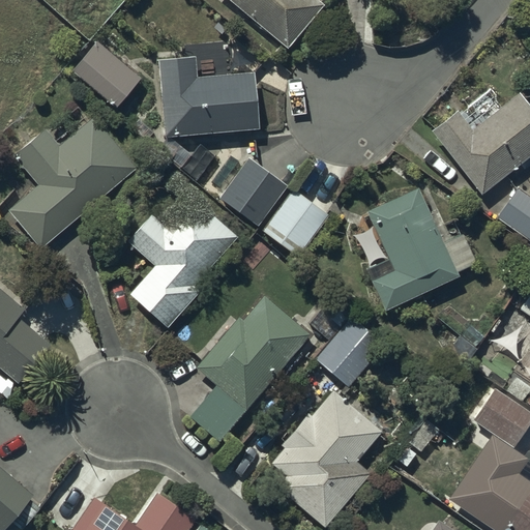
[(229,0),(287,48),(323,4),(319,1),(319,0),(229,0)]
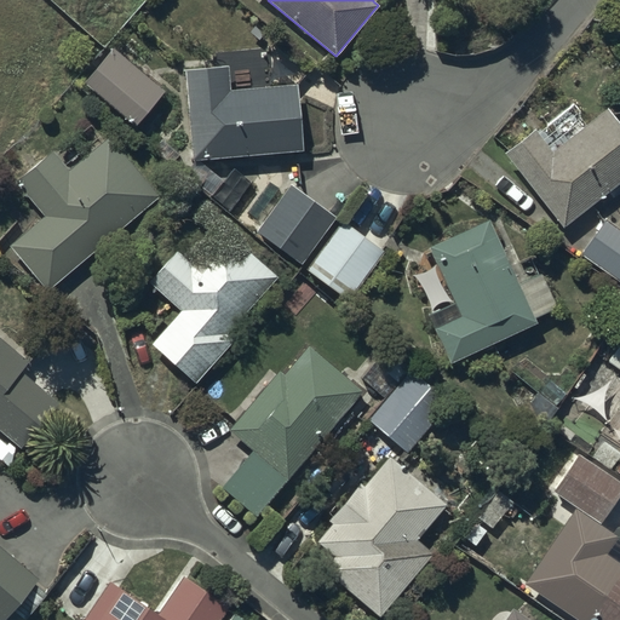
[(112,47),(82,81),(136,125),(165,91),(112,47)]
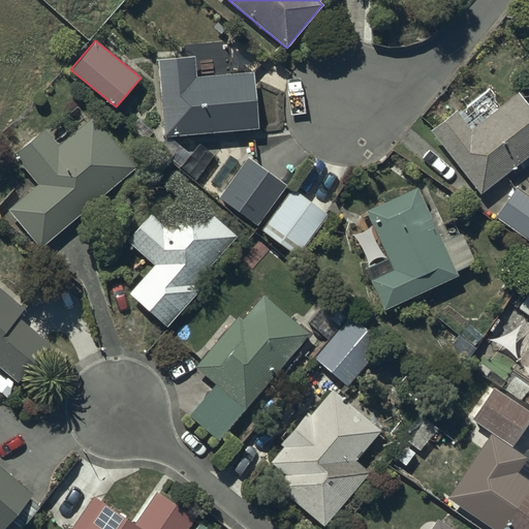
[(194,56),(157,58),(163,136),(258,128),(253,71),(195,75),(194,56)]
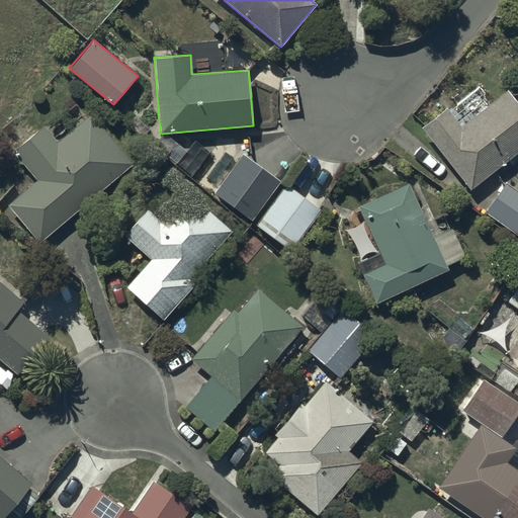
[(469,191),(517,152),(517,104),(507,90),(461,127),(445,107),(420,127),(469,191)]
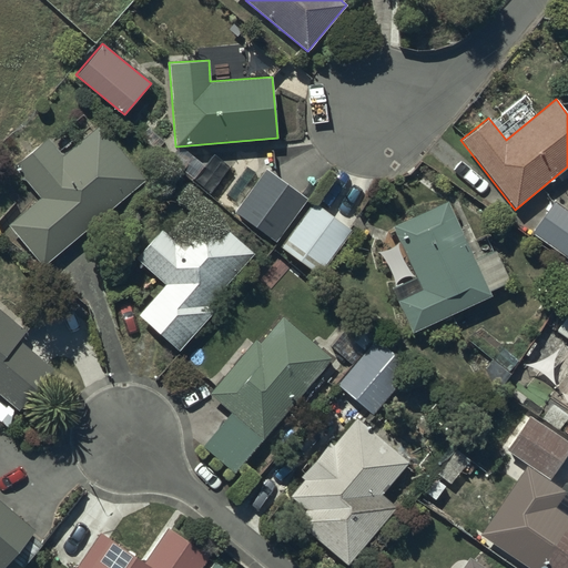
[(42,266),(144,180),(98,124),(62,154),(49,138),(16,166),(41,198),(8,225),(42,266)]
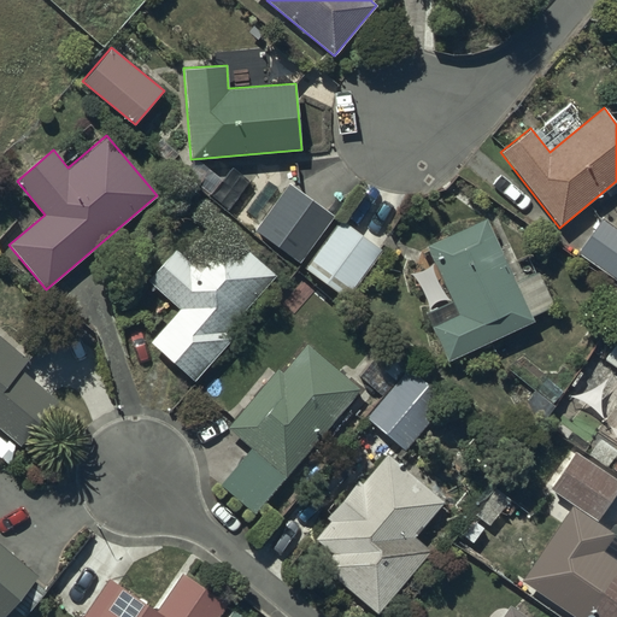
[(334,215),(289,183),(256,231),(299,263),(334,215)]
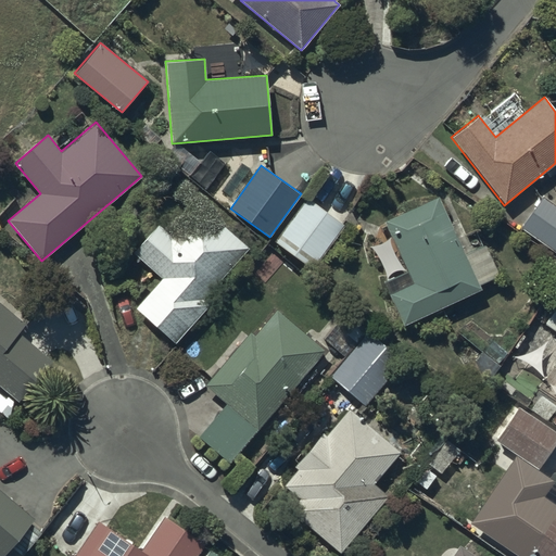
[(402,260),(381,267),(391,294),(390,295),(404,325),(481,290),(478,285),(497,275),(483,245),(465,254),(438,197),(383,222),(402,260)]
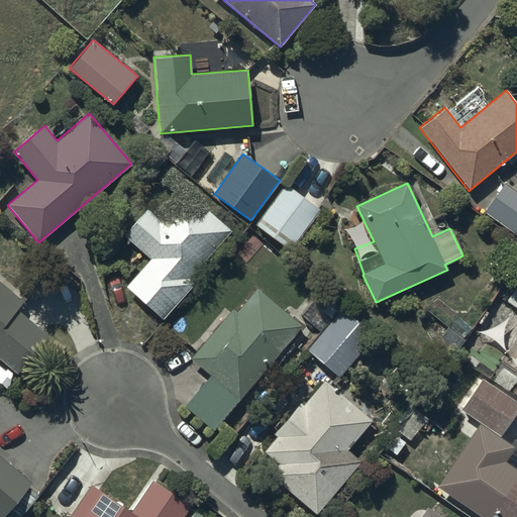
[(516,191),(505,183),(483,212),(516,235),(516,191)]
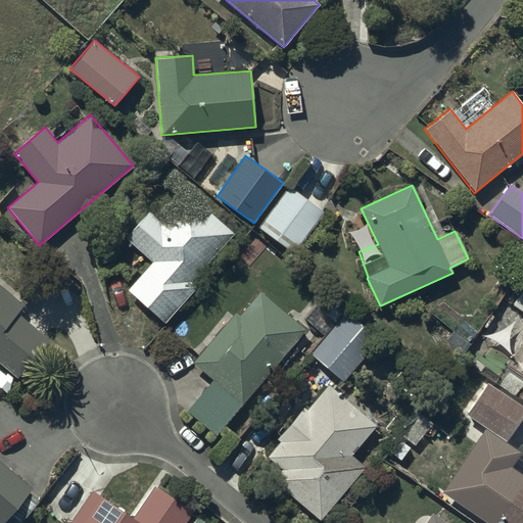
[(324,214),(289,186),(263,220),(296,247),(324,214)]
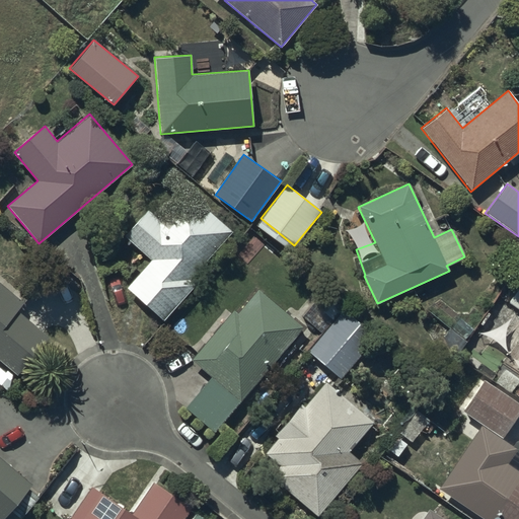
[(189,280),(230,232),(182,192),(159,219),(148,210),(126,236),(151,258),(127,288),(163,319),(195,284),(189,280)]
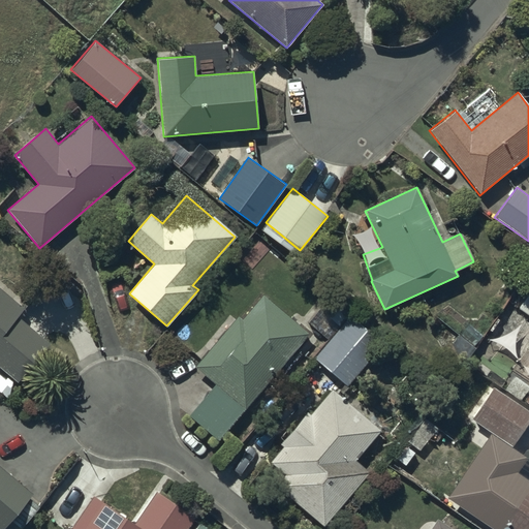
[(0,368),(14,381),(49,342),(19,316),(25,310),(0,288),(0,368)]
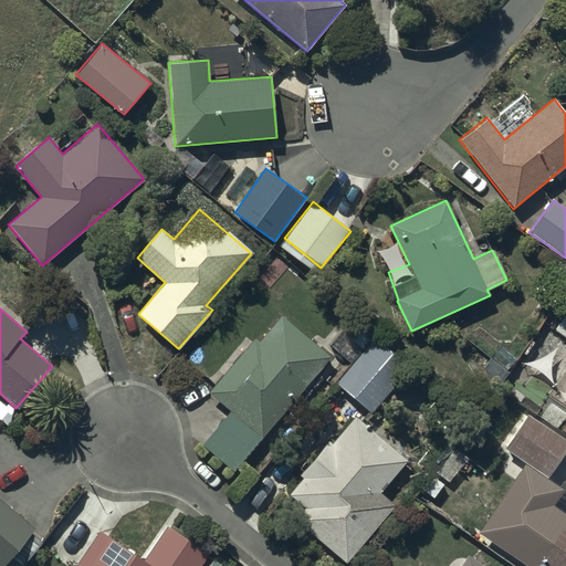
[(565,311),(555,328),(565,335),(565,311)]
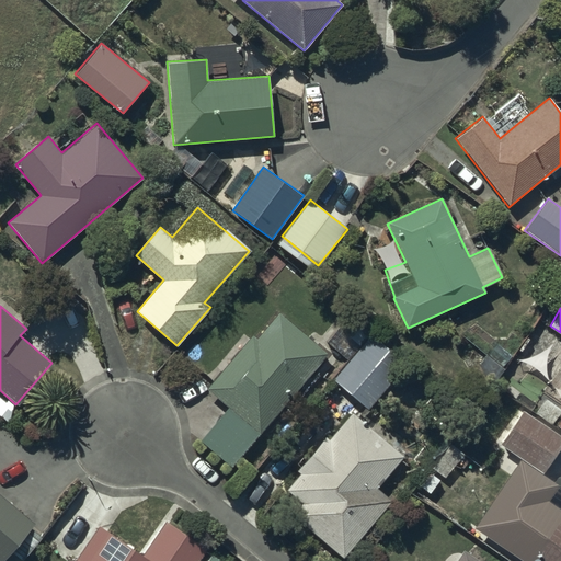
[(231,467),(327,354),(279,315),(259,340),(252,334),(207,389),(228,407),(199,441),(231,467)]
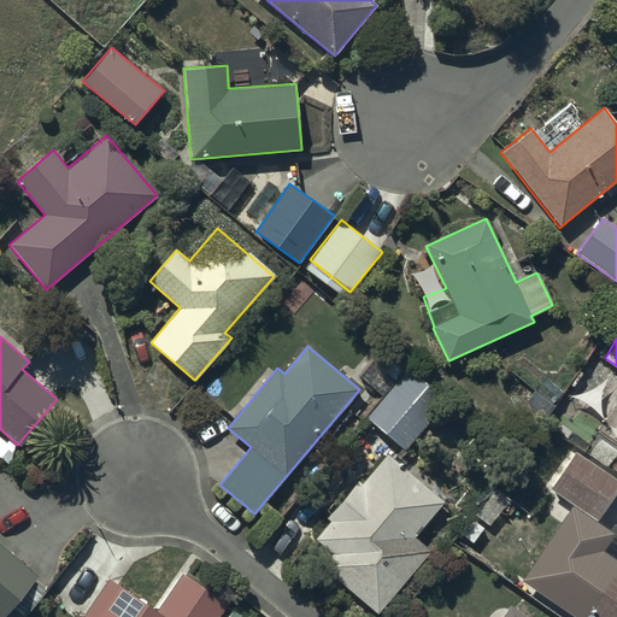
[(406,451),(448,400),(395,357),(386,369),(372,359),(359,375),(385,397),(366,418),(406,451)]
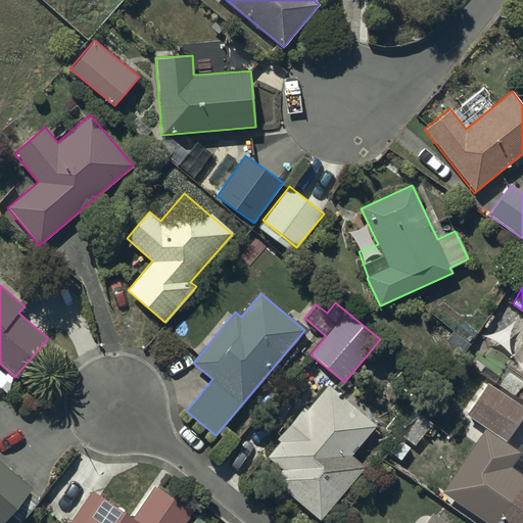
[(522,406),(488,383),(467,414),(507,441),(522,417),(522,406)]
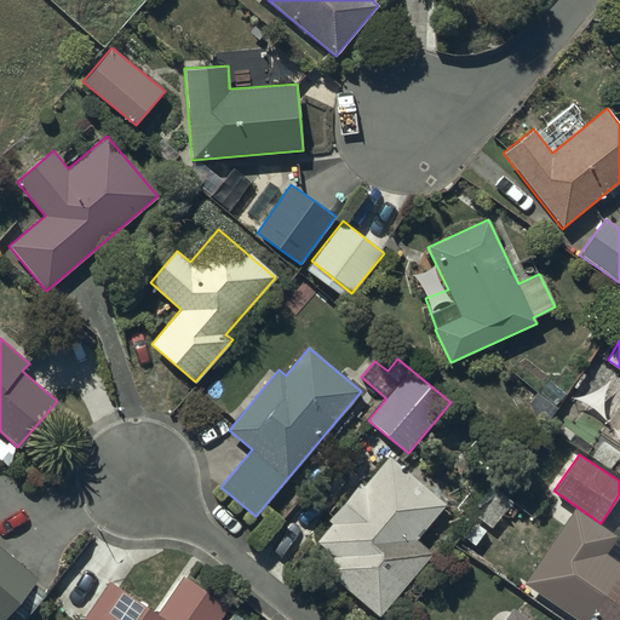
[(363,487),(359,483),(329,520),(333,523),(317,541),(334,555),(322,568),(379,615),(432,552),(418,540),(447,505),(390,455),(363,487)]
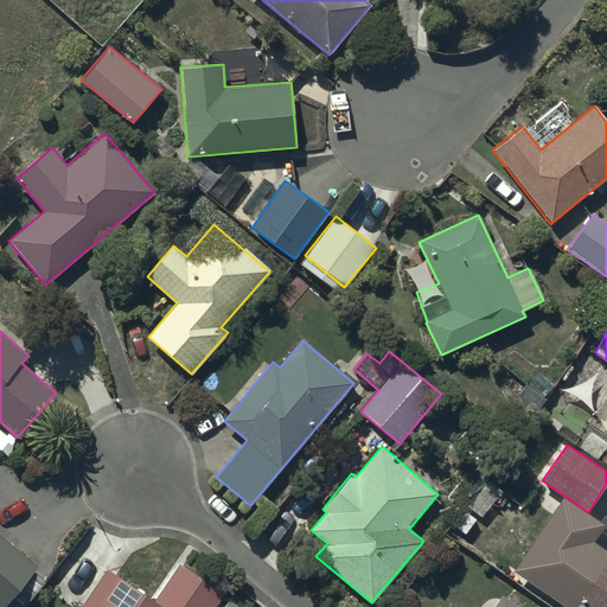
[(606,606),(606,550),(580,531),(541,588),(568,606),(606,606)]
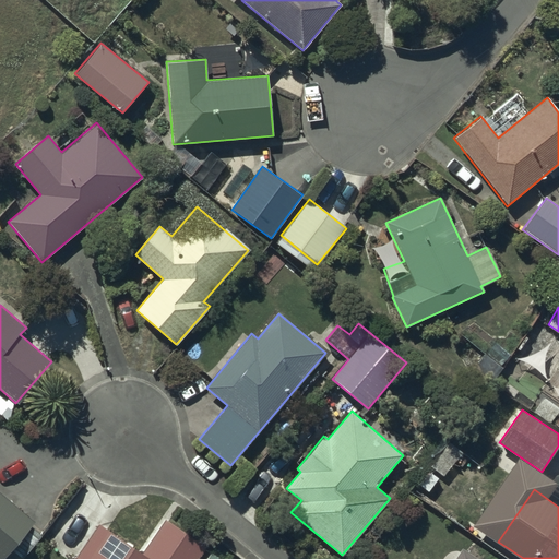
[(0,558),(23,558),(44,535),(32,524),(34,522),(0,494),(0,558)]
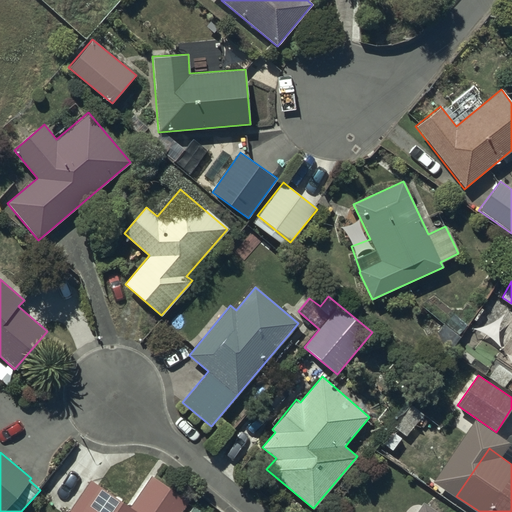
[(68,511),(181,511),(188,502),(149,476),(129,507),(91,480),(68,511)]
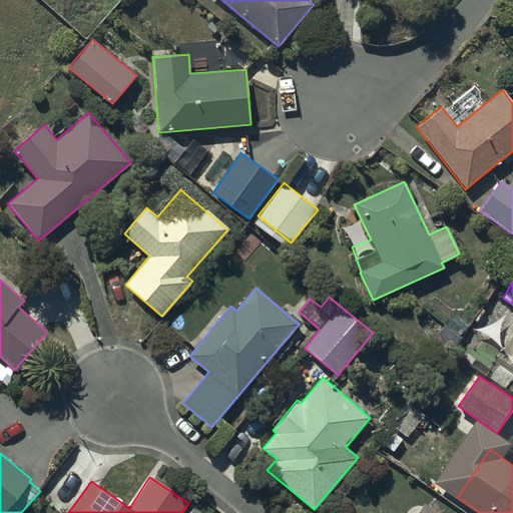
[(438,512),(424,503),(416,512),(438,512)]
